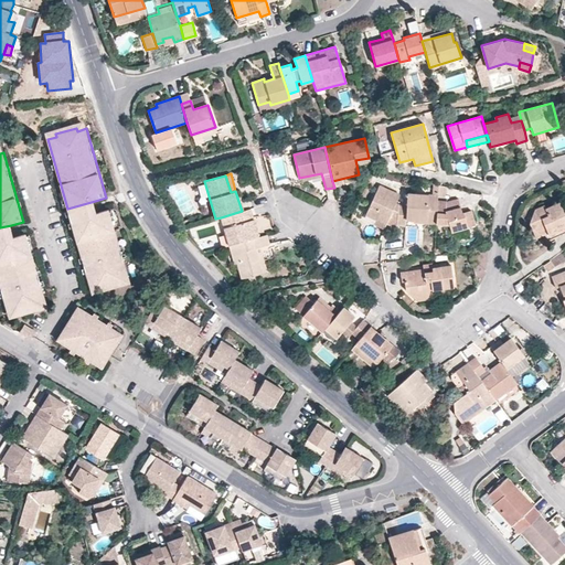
[(396,223),(405,224),(405,221),(406,205),(400,204),(396,203),(400,194),(380,185),(365,215),(376,221),(385,224),(390,217),(391,214),(396,216),(396,220),(396,223)]
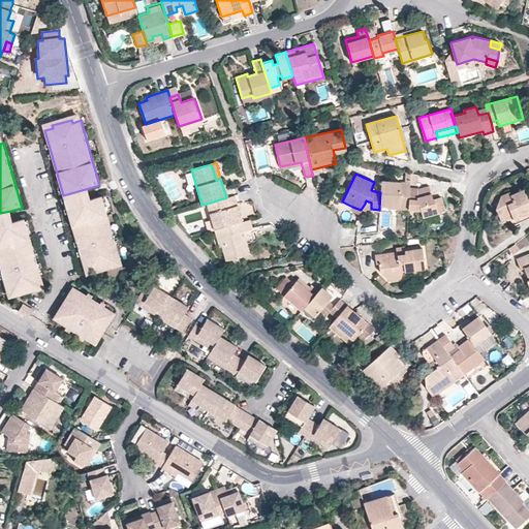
[(409,187),(410,182),(405,182),(381,180),(380,192),(379,207),(386,207),(385,209),(408,210),(409,187)]
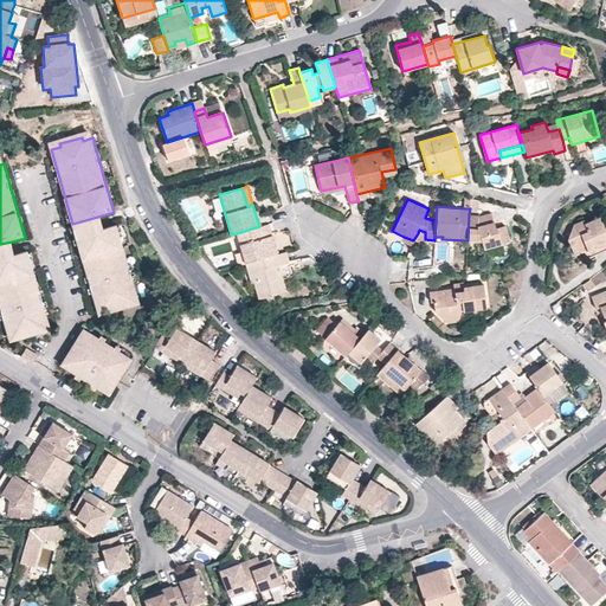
[(469,214),(468,240),(482,242),(484,249),(510,242),(505,225),(496,227),(491,229),(489,221),(494,220),(491,212),(479,216),(469,214)]
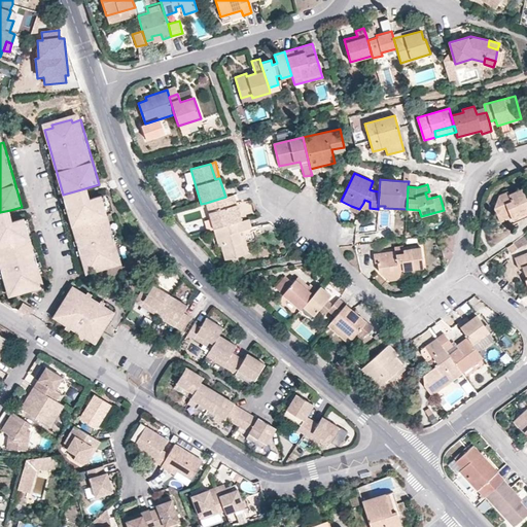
[(67,208),(93,201),(89,187),(63,195),(67,208)]
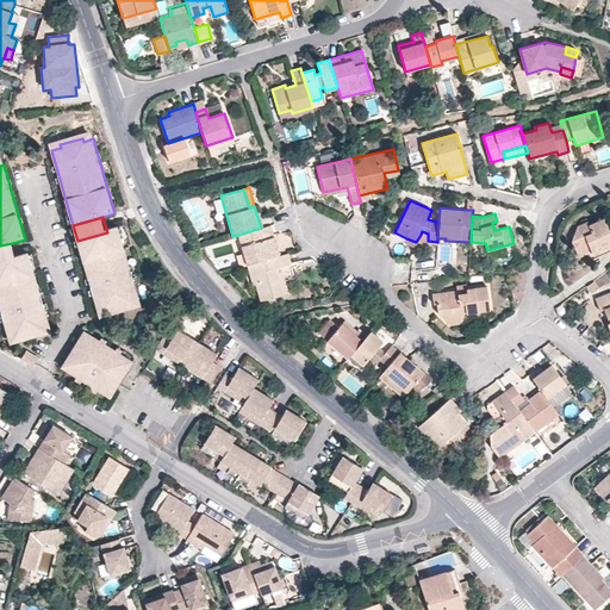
[(587,221),(577,225),(571,241),(576,250),(589,244),(593,255),(609,247),(609,232),(603,218),(589,224),(587,221)]
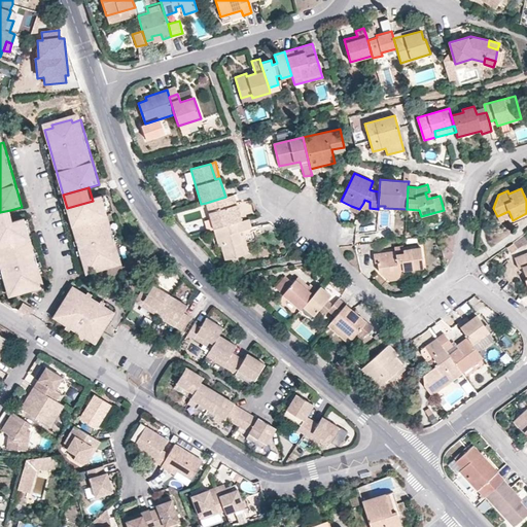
[(242,220),(234,195),(225,197),(206,203),(211,219),(213,229),(242,220)]
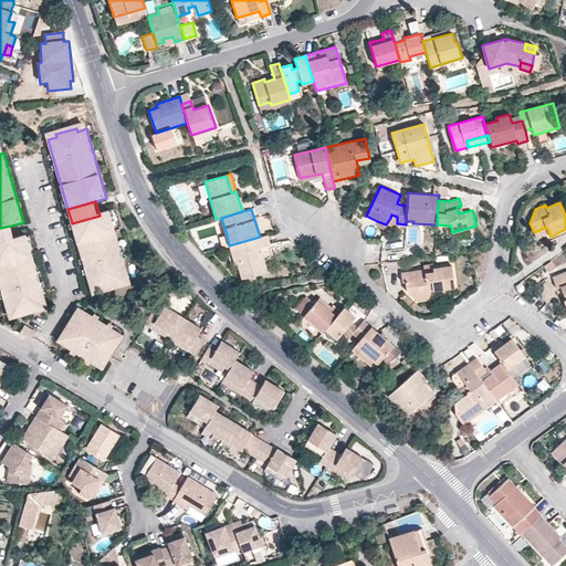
[(123,254),(109,212),(100,216),(72,223),(88,281),(92,293),(101,291),(102,294),(123,287),(122,284),(130,282),(123,254)]
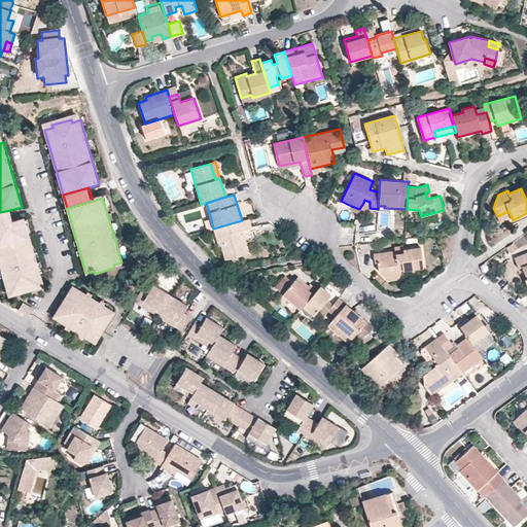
[(251,213),(248,201),(239,203),(241,216),(251,213)]
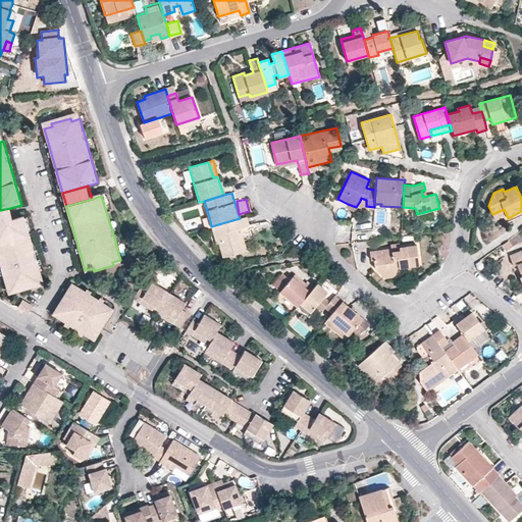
[(354,213),(356,207),(348,204),(346,208),(354,213)]
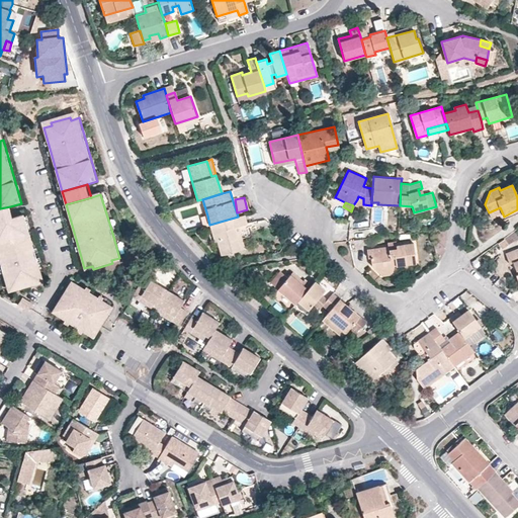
[(0,223),(14,220),(10,206),(0,208),(0,223)]
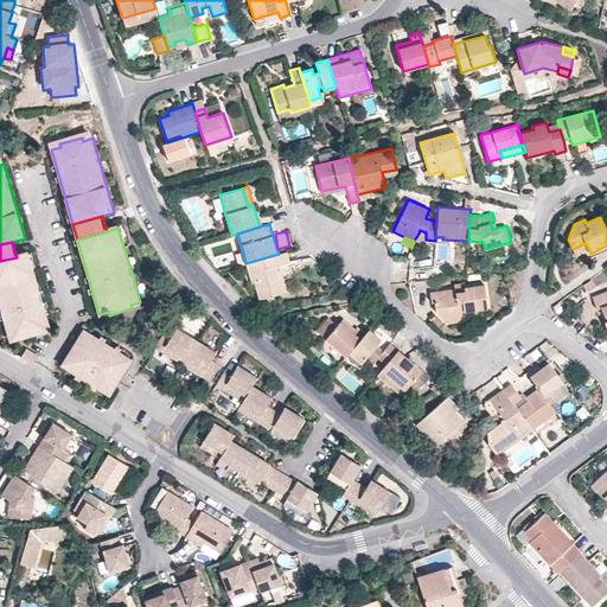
[(287,251),(279,254),(246,263),(251,283),(255,282),(259,299),(282,292),(275,267),(289,262),(287,251)]
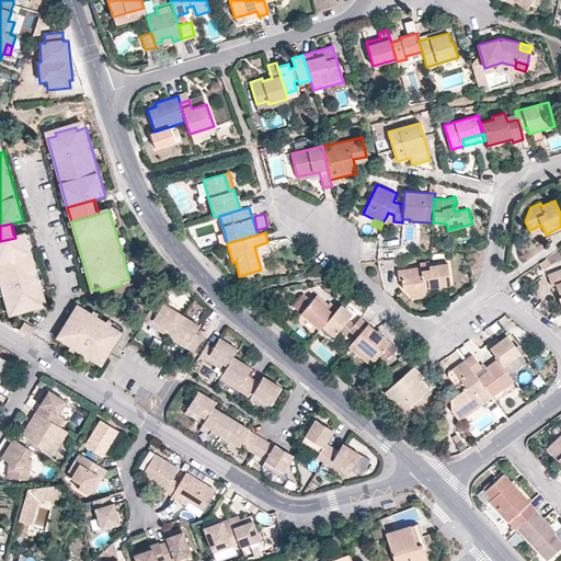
[(19,315),(22,313),(41,309),(38,305),(46,302),(44,293),(27,233),(15,238),(0,241),(0,282),(9,313),(18,311),(19,315)]
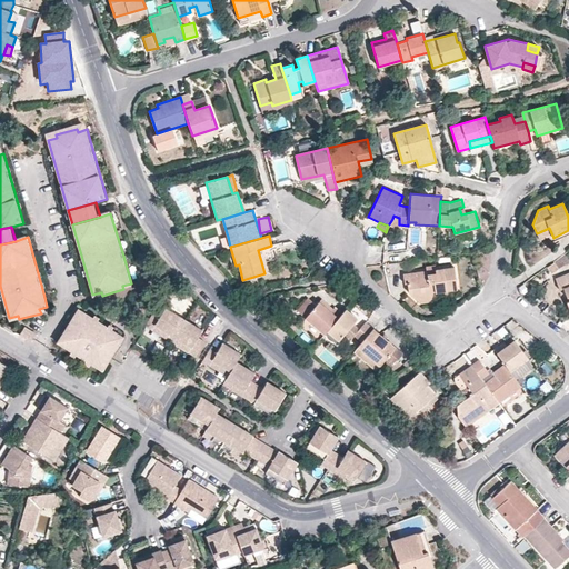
[(426,270),(403,273),(405,282),(407,282),(408,292),(419,302),(436,300),(436,292),(457,289),(453,267),(436,269),(435,265),(426,267),(426,270)]
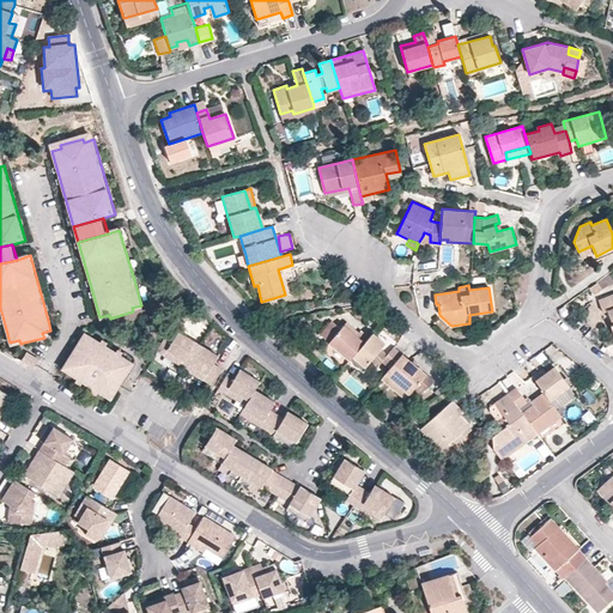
[(612,293),(598,299),(602,311),(606,310),(610,321),(612,319),(612,325),(611,326),(612,331),(612,293)]
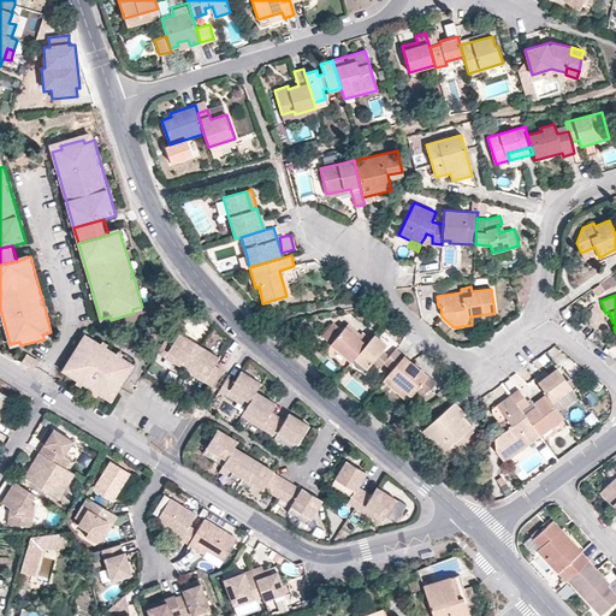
[(320,336),(350,362),(354,359),(366,343),(345,326),(342,330),(332,321),(320,336)]
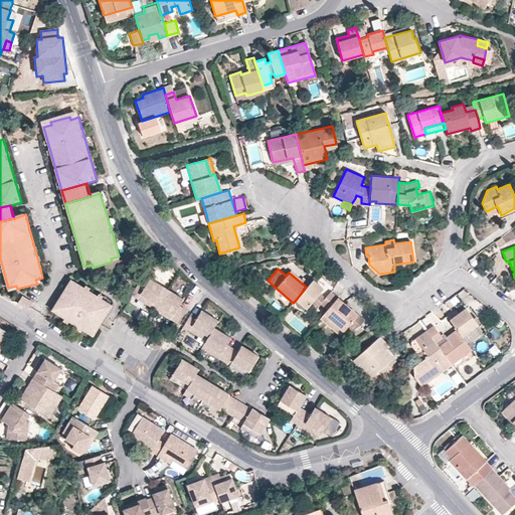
[(146,286),(140,282),(132,295),(147,304),(150,299),(157,304),(165,308),(162,314),(177,323),(185,310),(179,306),(183,299),(166,289),(150,279),(146,286)]
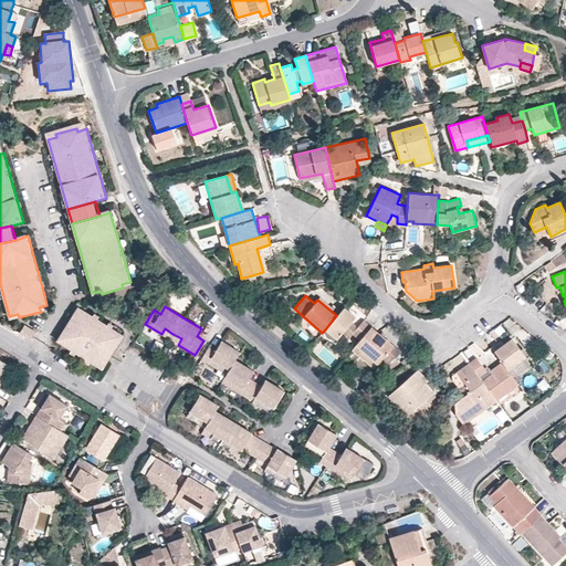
[(355,317),(344,307),(336,315),(325,329),(336,338),(342,332),(352,322),(355,317)]
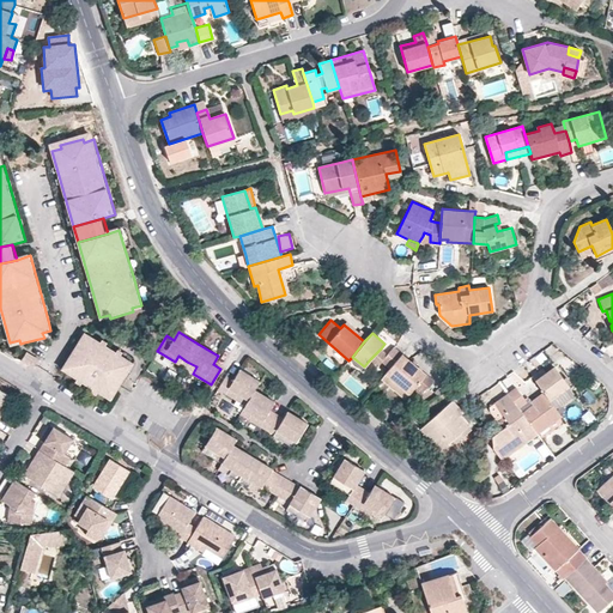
[(79,341),(67,362),(72,365),(67,374),(108,399),(113,390),(116,393),(128,372),(125,370),(129,362),(87,335),(83,344),(79,341)]
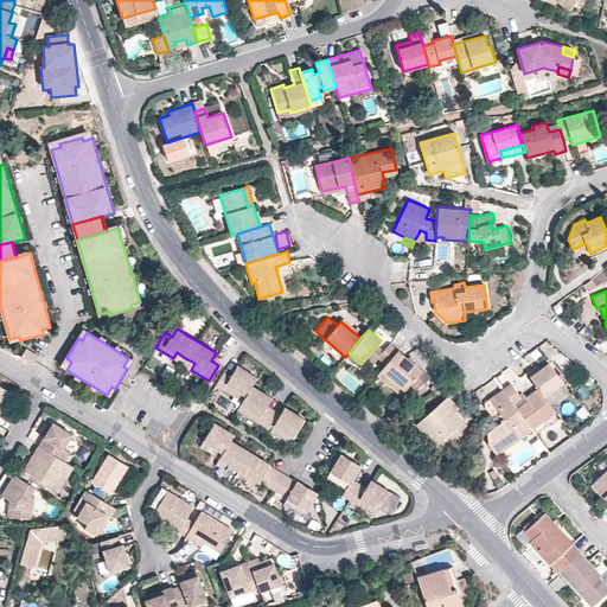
[(385,364),(398,350),(390,344),(383,350),(378,358),(385,364)]
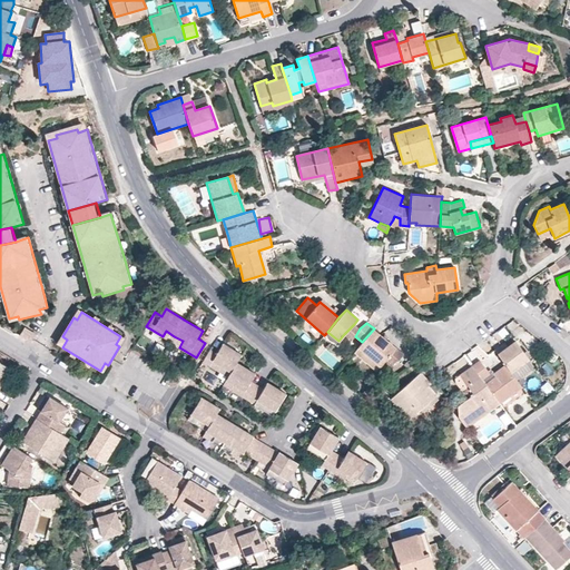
[(360,328),(354,324),(344,334),(351,340),(355,336),(360,328)]
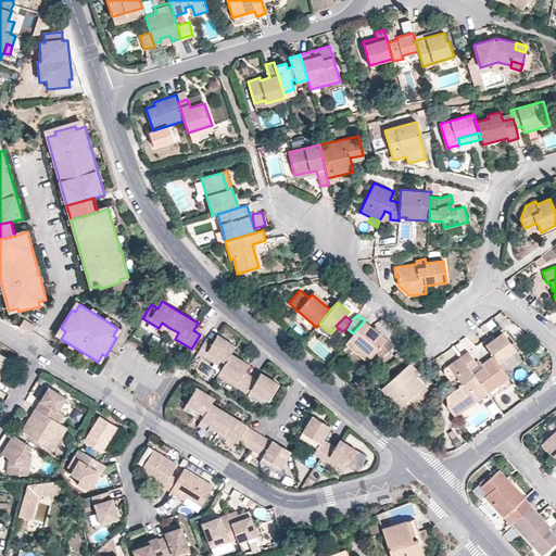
[(386,339),(365,320),(353,333),(350,338),(371,356),(386,339)]
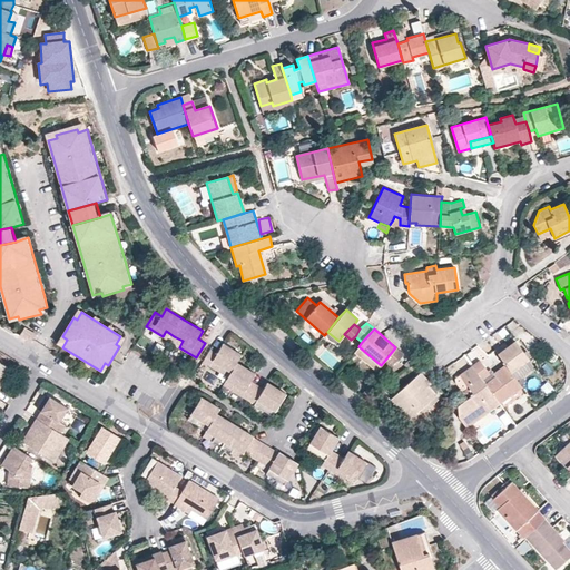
[(514,340),(497,353),(504,363),(511,372),(529,359),(514,340)]
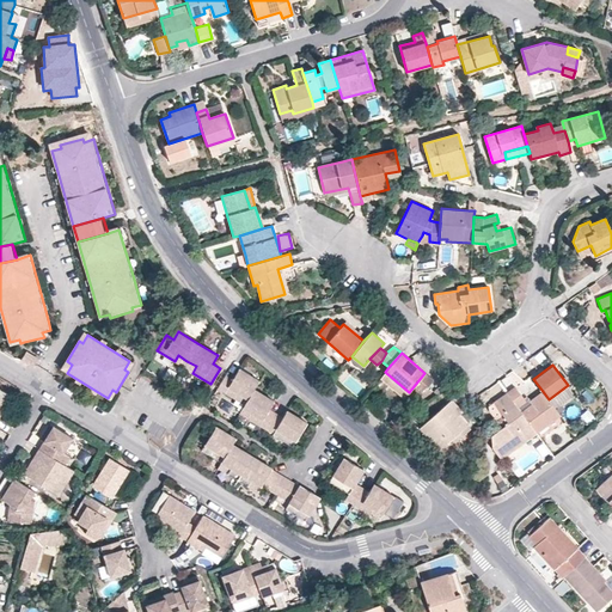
[(249,399),(254,390),(259,381),(240,369),(236,378),(227,373),(218,389),(234,399),(238,393),(249,399)]
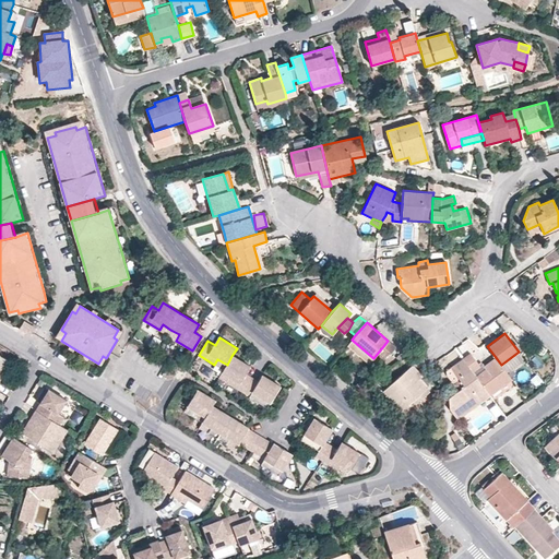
[(368,365),(373,358),(352,340),(346,346),(368,365)]
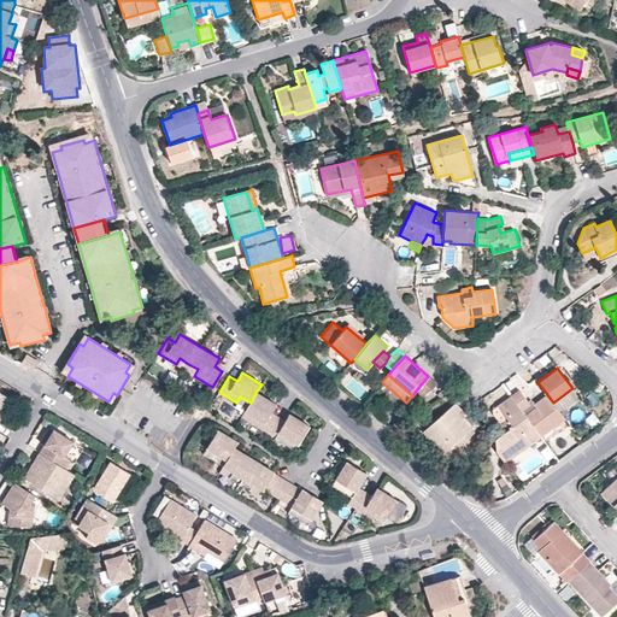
[(541,436),(565,418),(553,403),(546,393),(530,405),(518,389),(510,395),(541,436)]
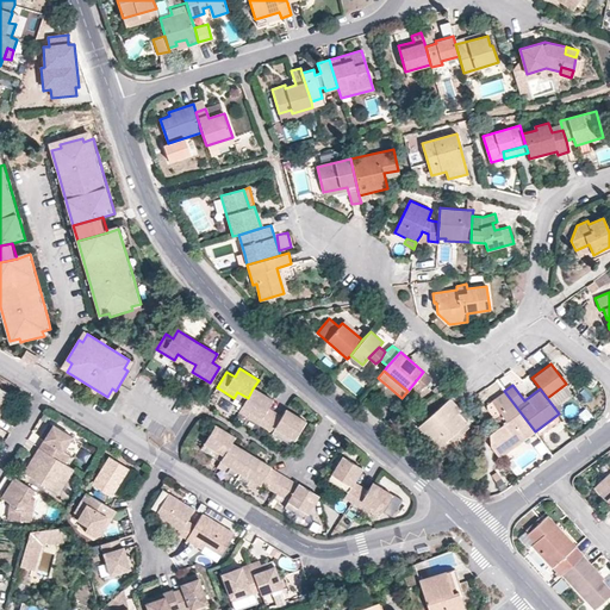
[(244,404),(242,406),(253,412),(249,417),(266,428),(275,411),(268,408),(273,400),(253,388),(248,398),(244,404)]
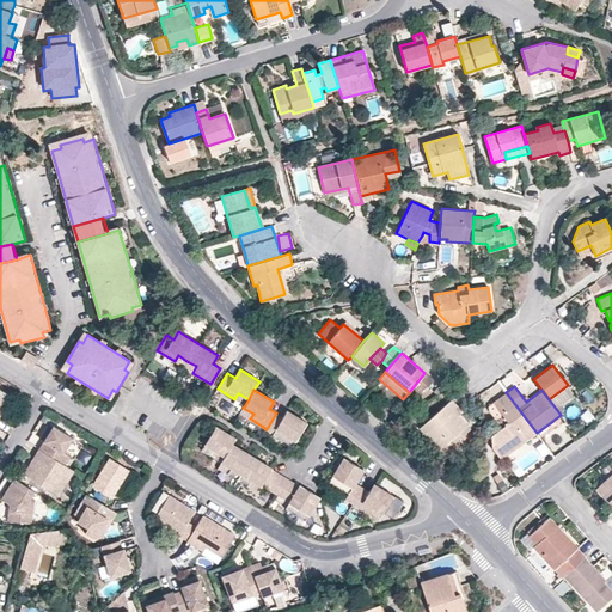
[(501,458),(537,433),(521,412),(506,392),(494,402),(503,415),(496,420),(501,427),(491,435),(493,447),(501,458)]
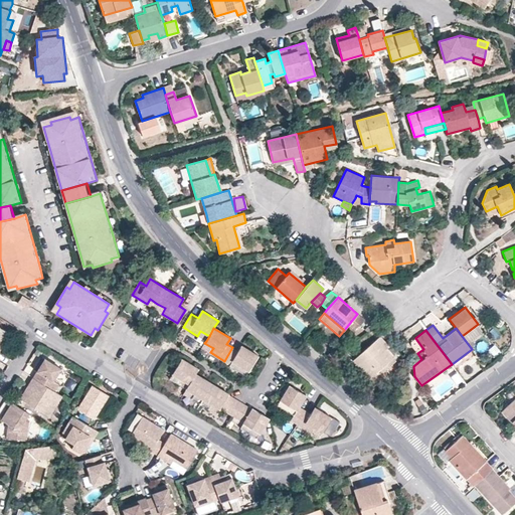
[(200,331),(197,336),(206,341),(209,336),(200,331)]
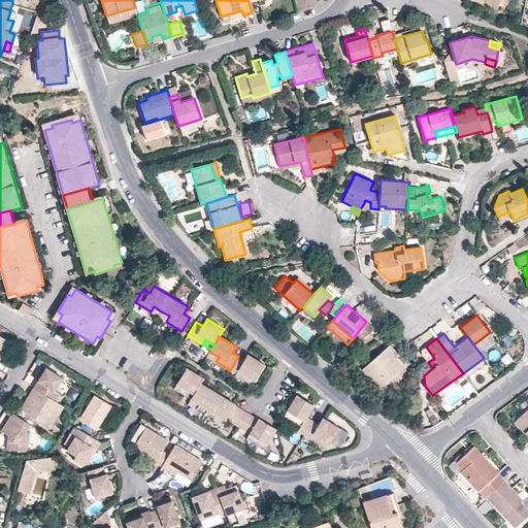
[(388,378),(402,366),(395,358),(399,355),(389,344),(362,369),(378,388),(388,378)]
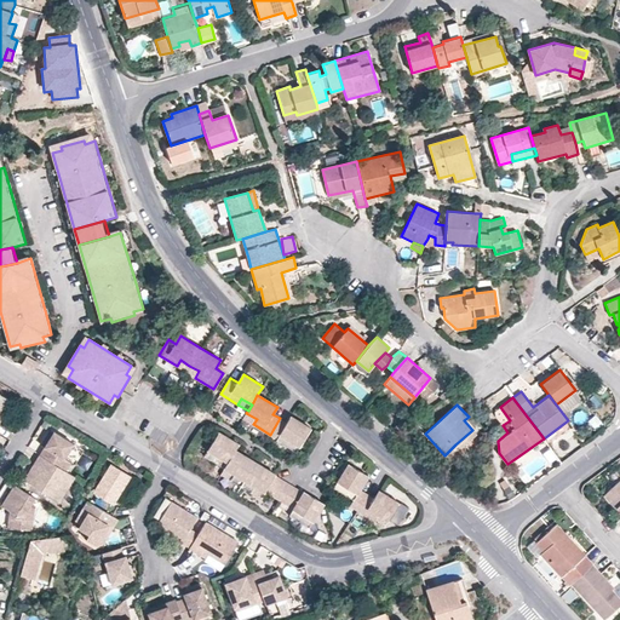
[(495,415),(503,425),(510,420),(500,407),(495,411),(495,415)]
